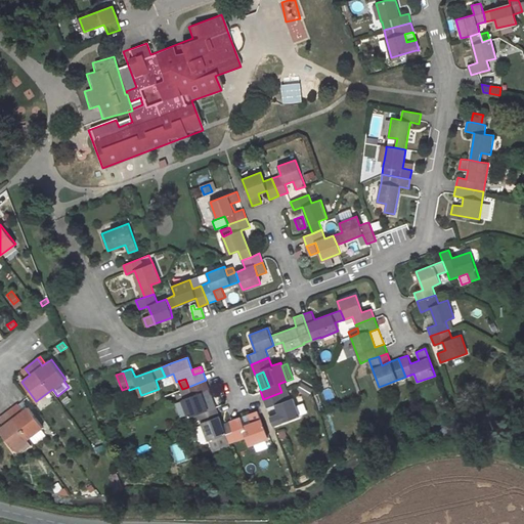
[(206,380),(188,387),(191,395),(185,398),(182,399),(188,417),(190,416),(198,413),(208,409),(201,392),(209,389),(206,380)]
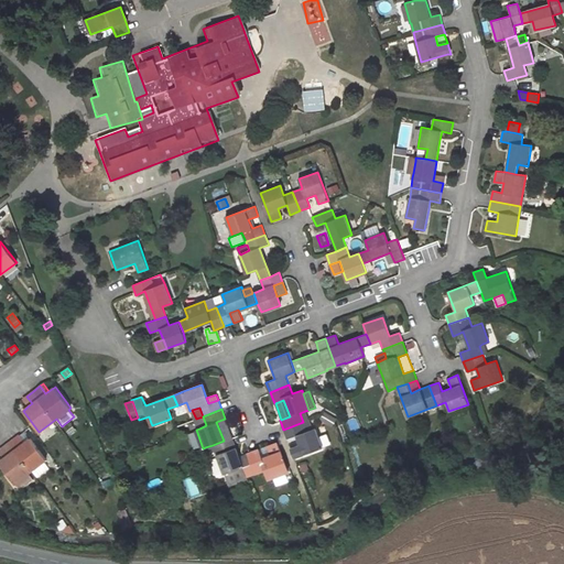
[(305,411),(300,413),(303,422),(308,420),(305,411)]
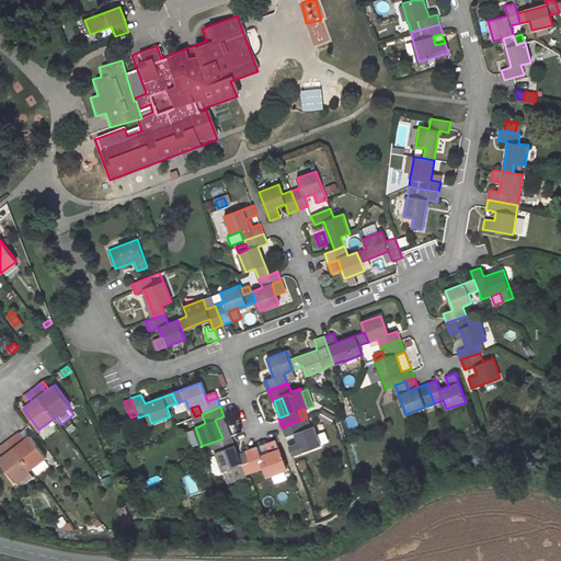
[(334,416),(322,409),(320,412),(332,421),(334,416)]
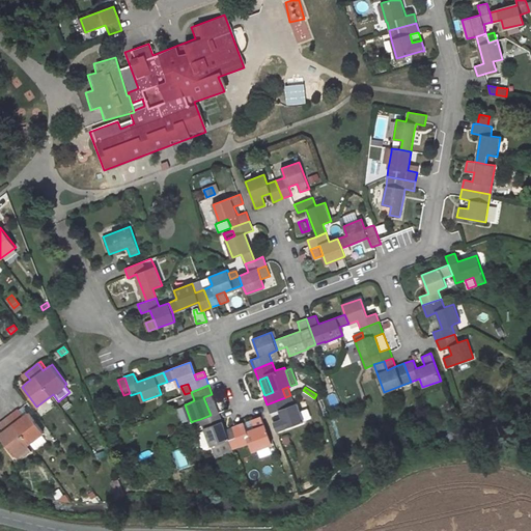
[(303,390),(301,394),(312,401),(314,398),(303,390)]
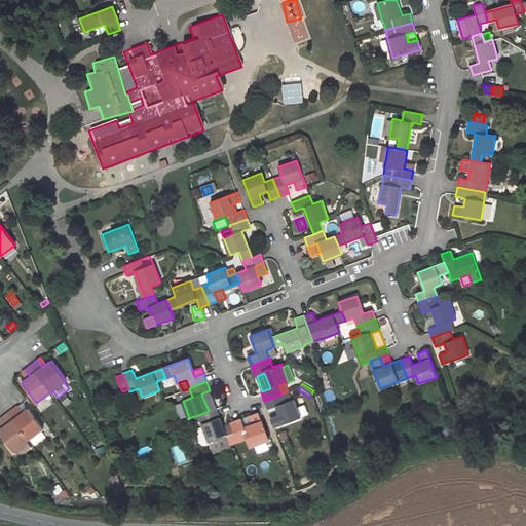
[(139,388),(129,391),(132,398),(141,395),(139,388)]
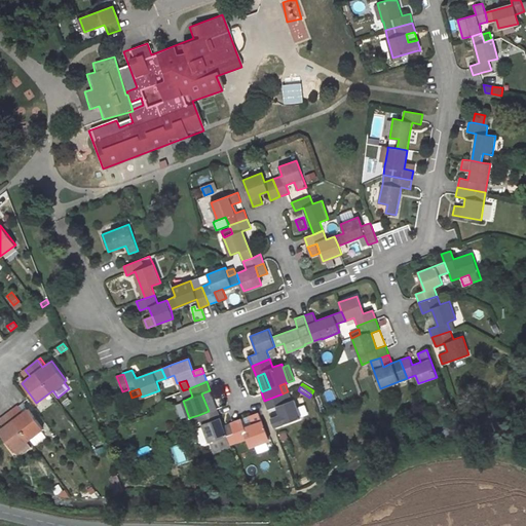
[(192,397),(189,388),(183,390),(186,400),(192,397)]
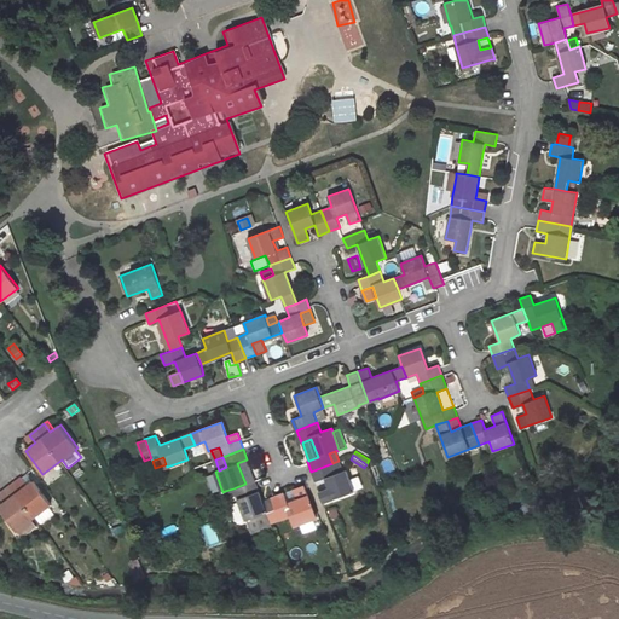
[(385,475),(394,473),(391,458),(381,461),(385,475)]
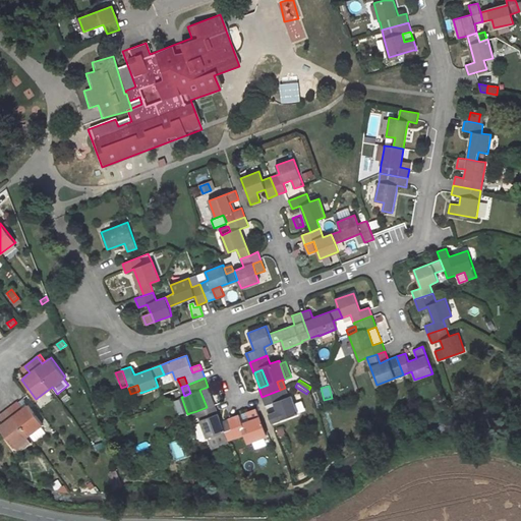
[(285,388),(280,390),(283,398),(288,396),(285,388)]
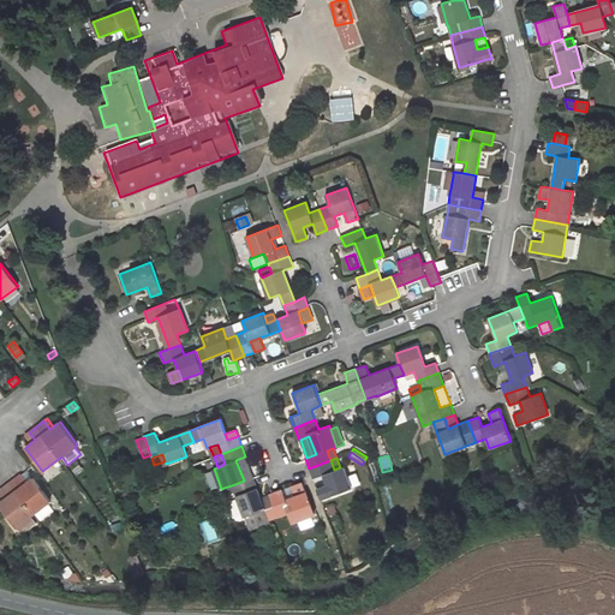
[(330,460),(309,469),(312,479),(323,475),(327,484),(317,489),(321,500),(352,488),(344,466),(340,467),(334,470),(330,460)]
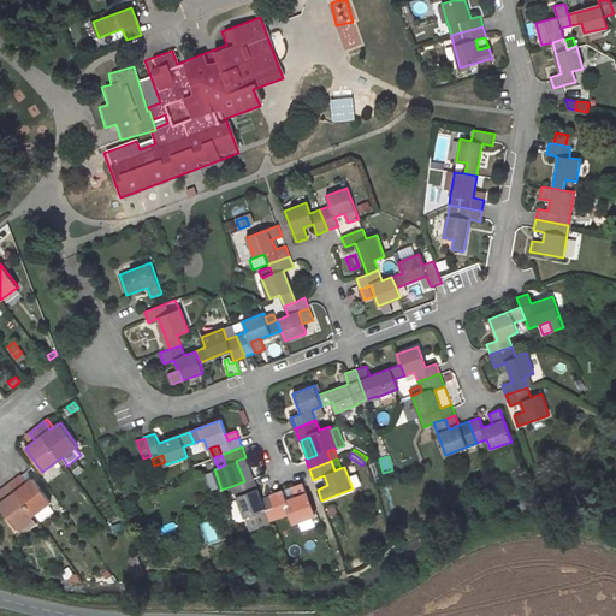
[(403,473),(420,467),(418,461),(401,467),(403,473)]
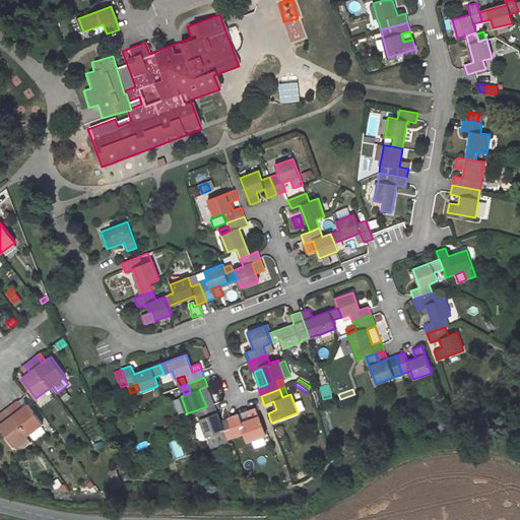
[(22,398),(17,402),(22,408),(27,404),(22,398)]
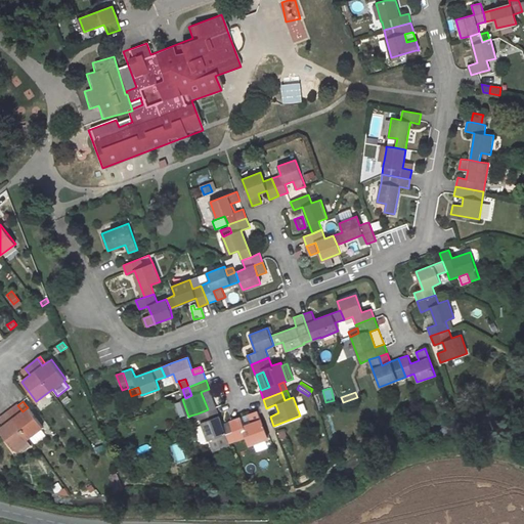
[(4,425),(0,428),(0,430),(13,449),(14,448),(27,439),(30,437),(41,428),(43,427),(29,407),(28,407),(23,411),(19,413),(14,406),(1,416),(7,423),(4,425)]
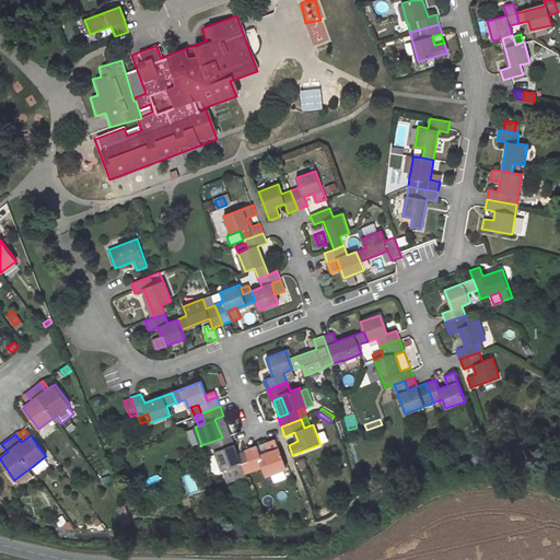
[(222,438),(211,442),(213,446),(222,470),(224,469),(229,480),(245,474),(245,473),(254,469),(247,450),(237,453),(231,434),(222,438)]
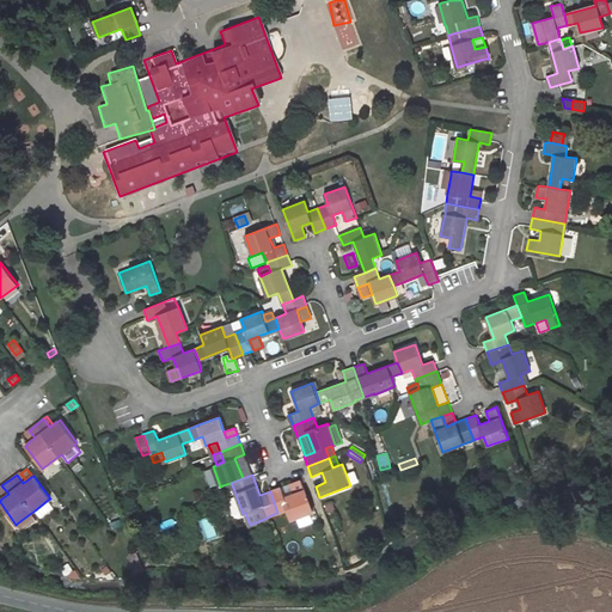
[(312,512),(301,479),(291,484),(293,495),(285,497),(280,488),(277,489),(270,491),(277,513),(288,508),(292,519),(312,512)]
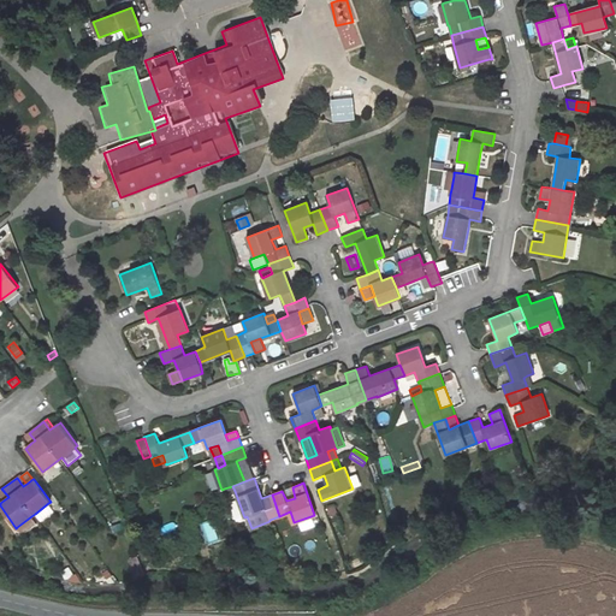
[(292,487),(282,491),(286,501),(295,498),(292,487)]
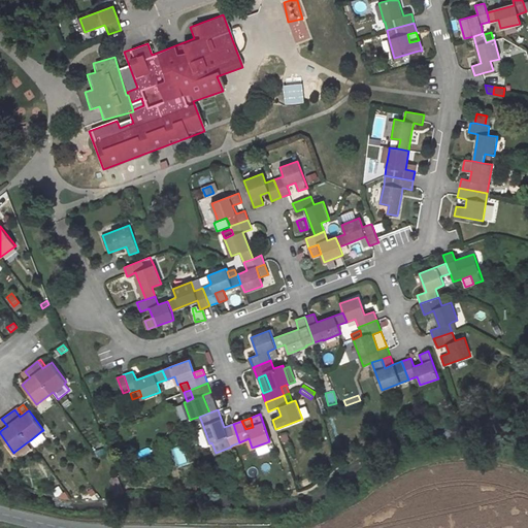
[(41,431),(30,440),(35,447),(46,438),(41,431)]
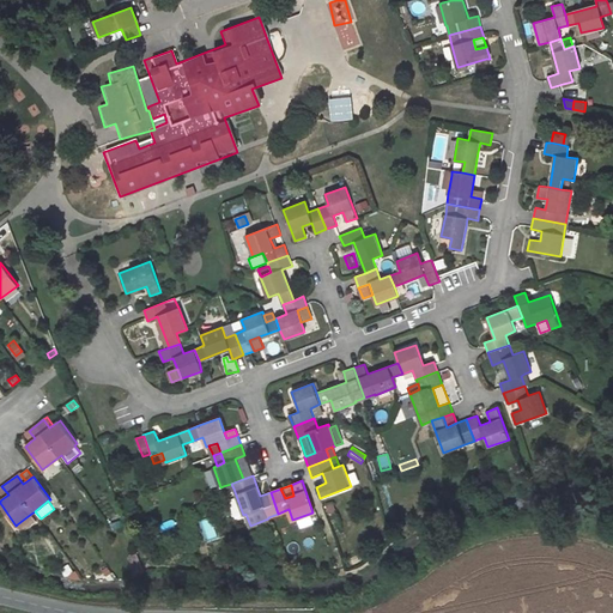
[(337,511),(333,502),(326,504),(328,514),(337,511)]
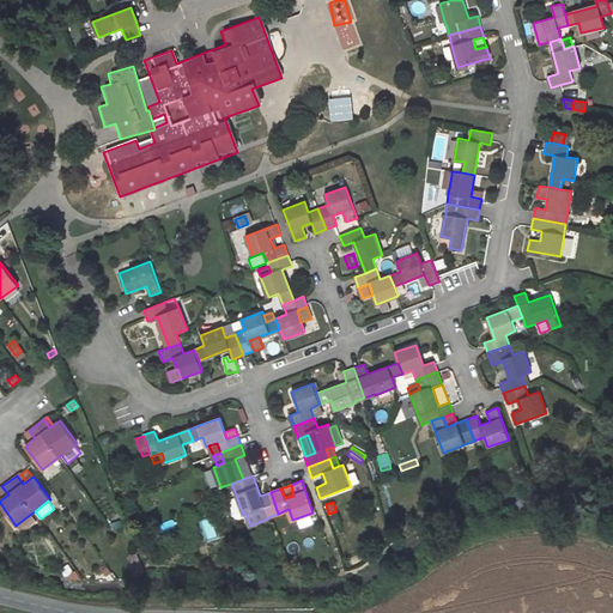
[(31,514),(17,525),(22,532),(37,521),(31,514)]
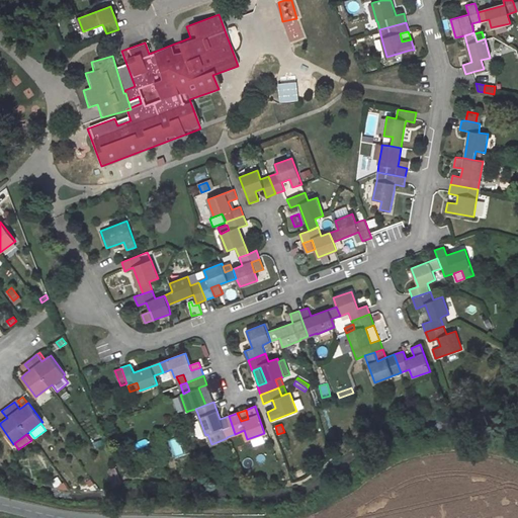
[(172,458),(181,457),(178,437),(169,439),(172,458)]
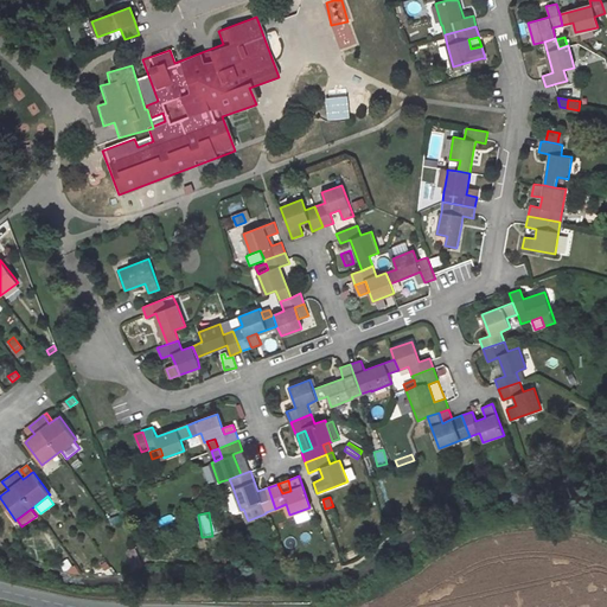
[(122,513),(108,518),(112,524),(125,521),(122,513)]
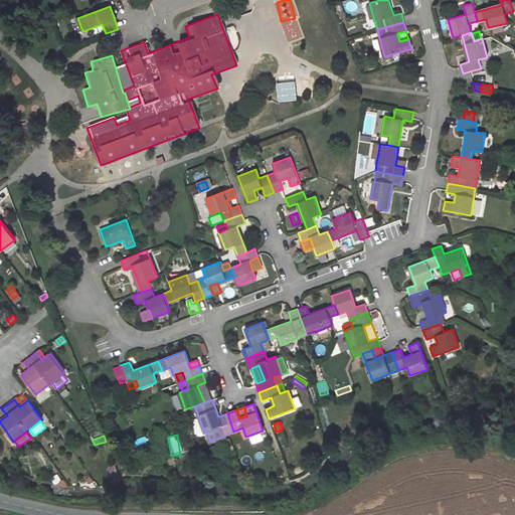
[(115,464),(108,467),(112,476),(119,474),(115,464)]
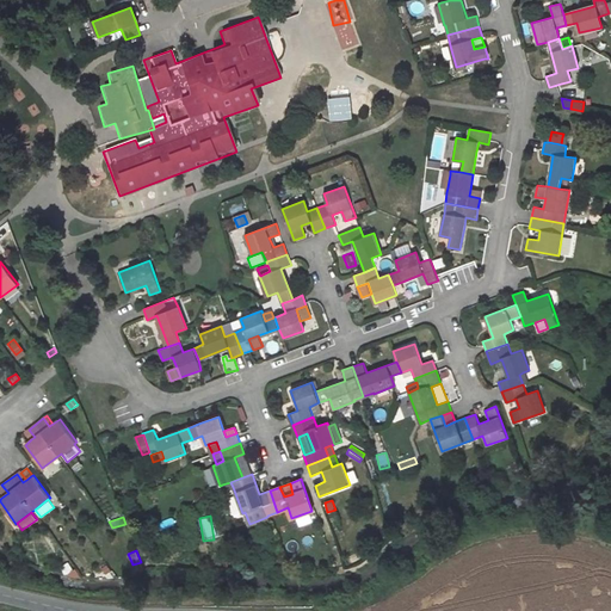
[(68,561),(60,567),(65,574),(73,569),(68,561)]
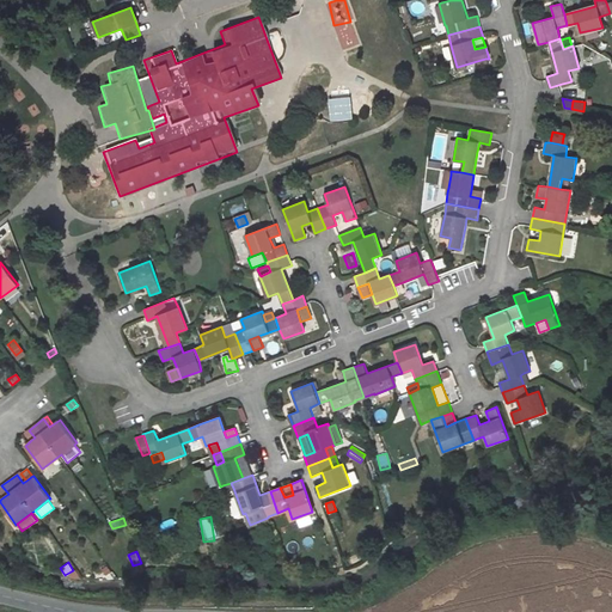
[(141,563),(133,565),(135,574),(144,570),(141,563)]
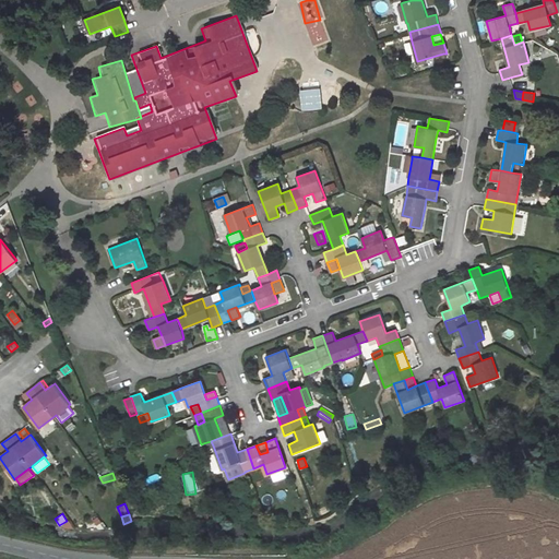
[(98,516),(93,520),(99,530),(107,528),(98,516)]
